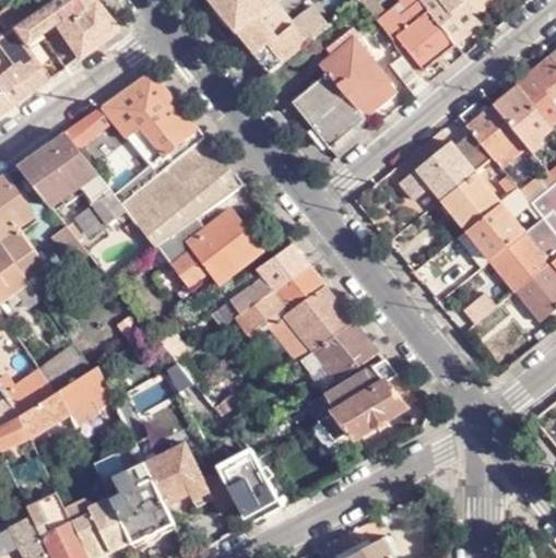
[(43,0),(45,2),(10,26),(23,44),(52,23),(87,0),(43,0)]
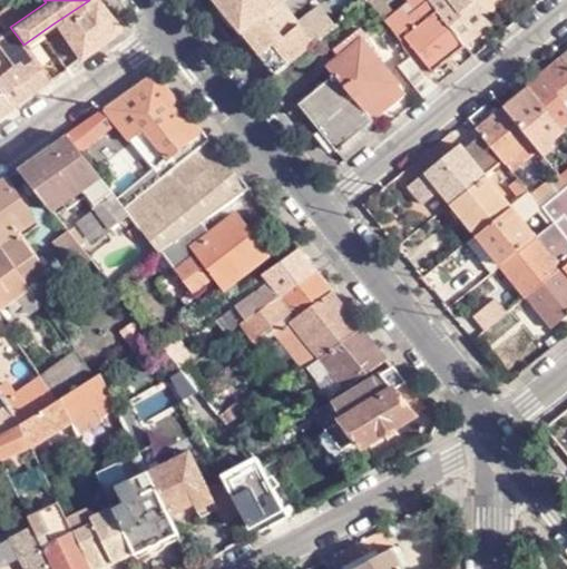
[(89,0),(54,23),(78,57),(118,28),(96,0),(89,0)]
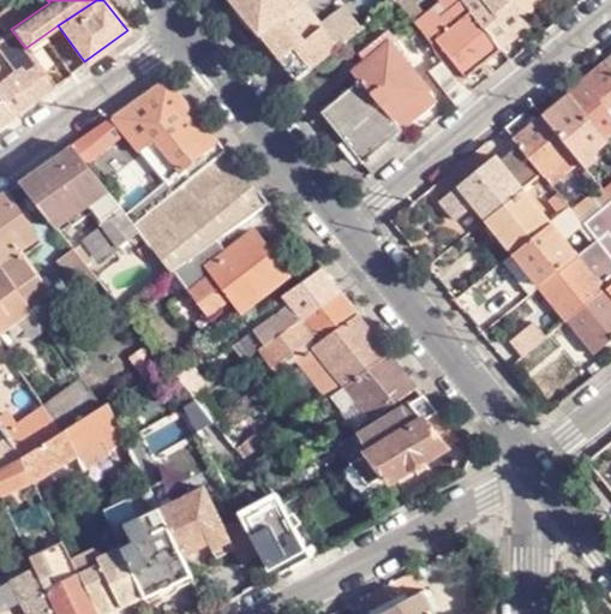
[(227,0),(293,81),(335,47),(321,28),(298,0),(227,0)]
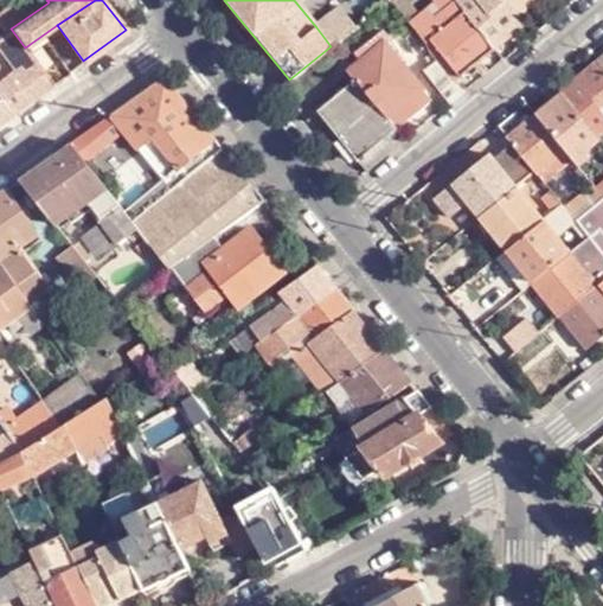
[(418,16),(406,0),(390,0),(389,1),(406,25),(418,16)]
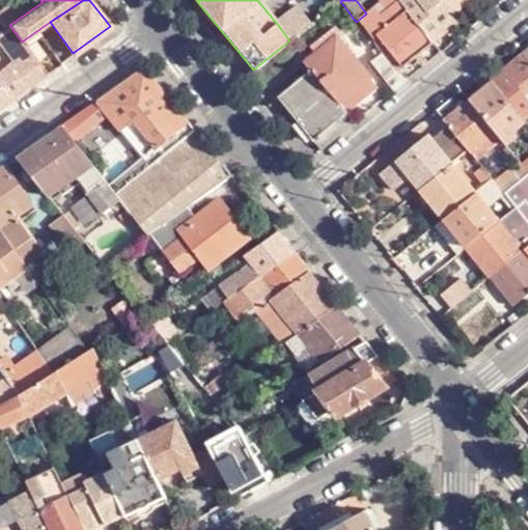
[(395,71),(429,43),(404,10),(396,0),(385,9),(378,15),(372,8),(366,14),(356,22),(373,44),(395,71)]
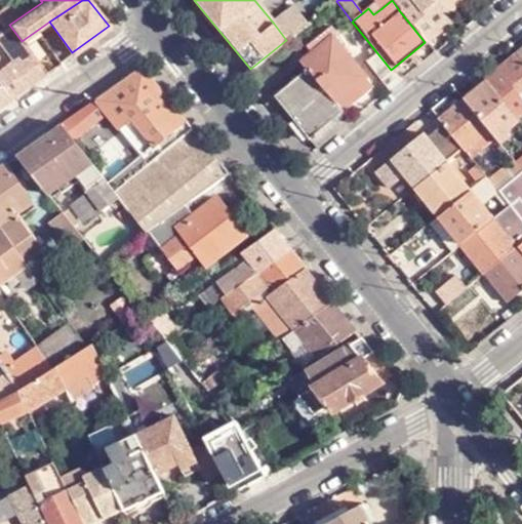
[(380,9),(392,0),(372,0),(374,2),(380,9)]
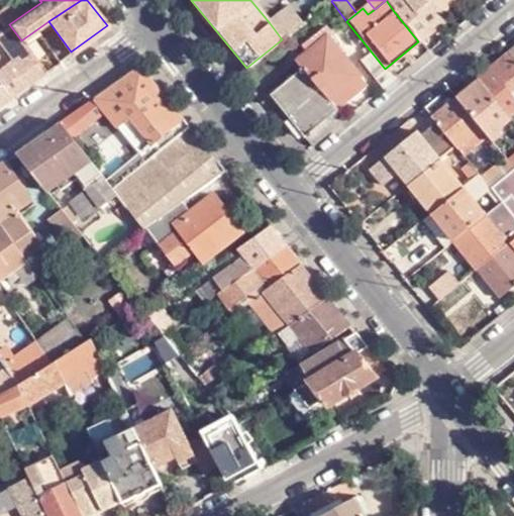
[(393,10),(406,0),(386,0),(393,10)]
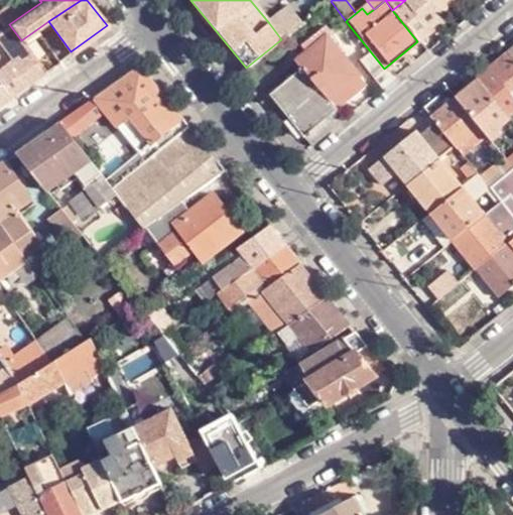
[(417,41),(444,20),(437,11),(428,0),(405,0),(392,10),(417,41)]
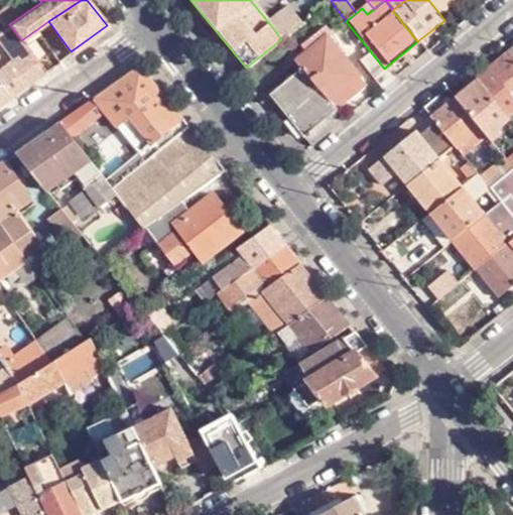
[(428,0),(437,11),(450,0),(428,0)]
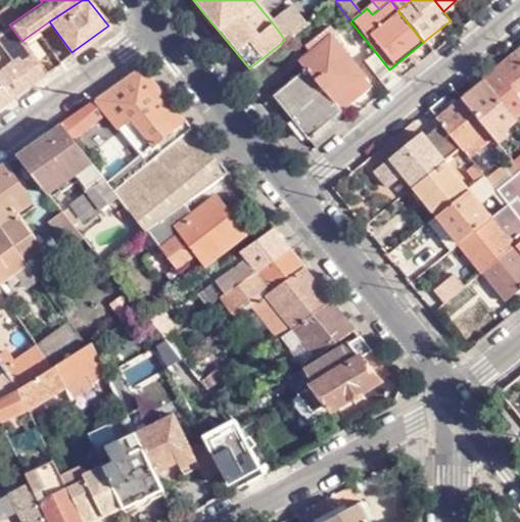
[(372,14),(379,9),(373,2),(367,8),(372,14)]
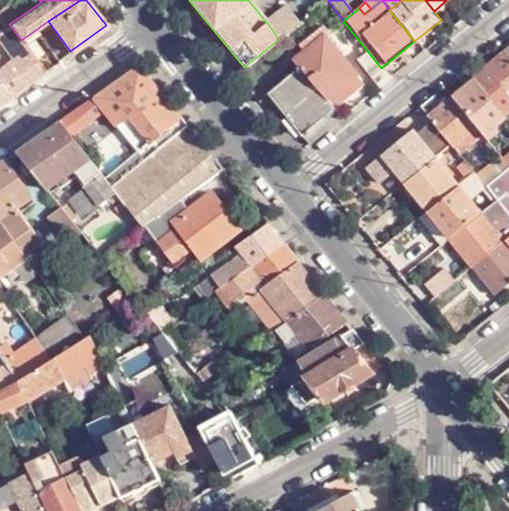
[(298,25),(285,8),(267,23),(279,39),(298,25)]
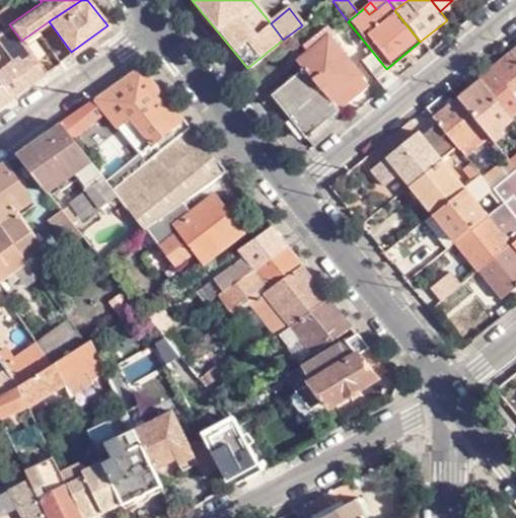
[(9,24),(0,30),(0,102),(44,72),(28,50),(26,47),(21,41),(9,24)]
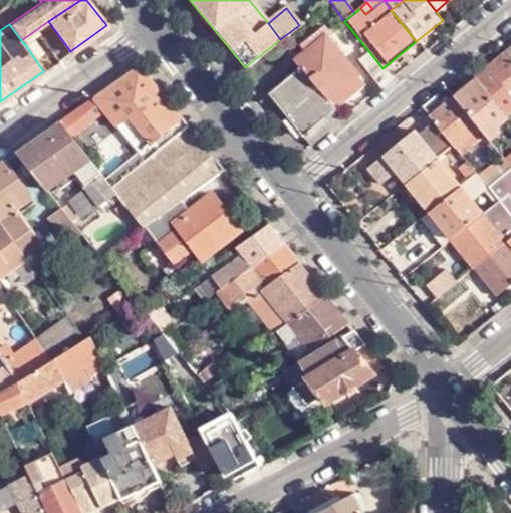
[(288,55),(292,60),(324,35),(320,30),(288,55)]
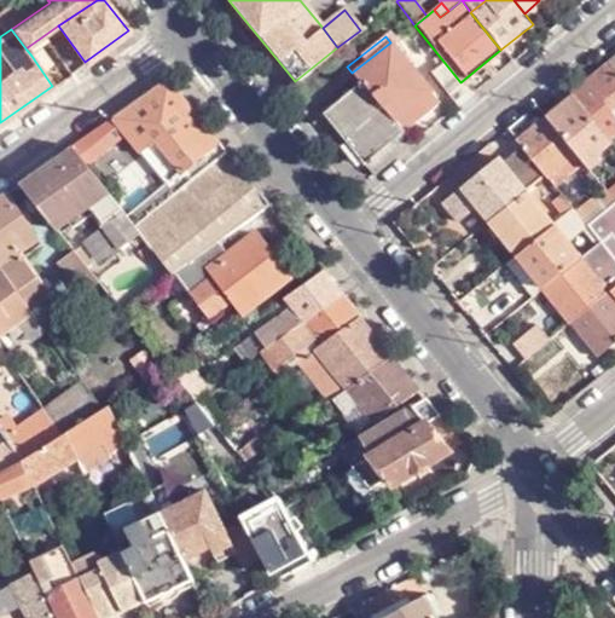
[(360,80),(401,131),(437,102),(431,93),(422,81),(390,42),(352,73),(359,81),(360,80)]
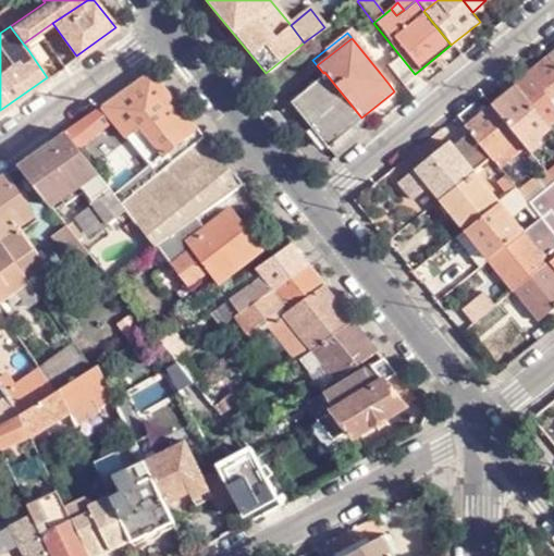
[(402,85),(415,74),(392,46),(379,57),(402,85)]
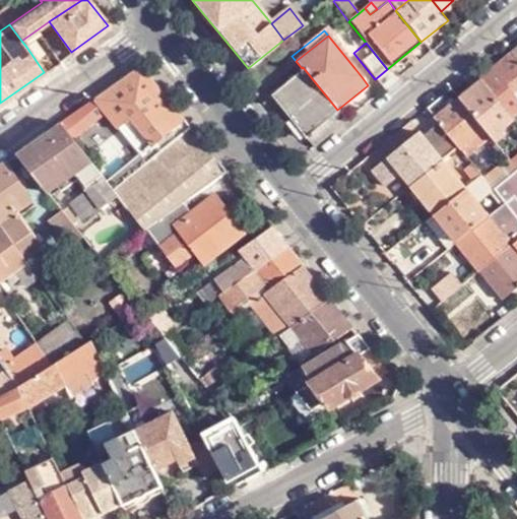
[(516,60),(512,54),(481,79),(505,110),(507,112),(516,103),(516,60)]
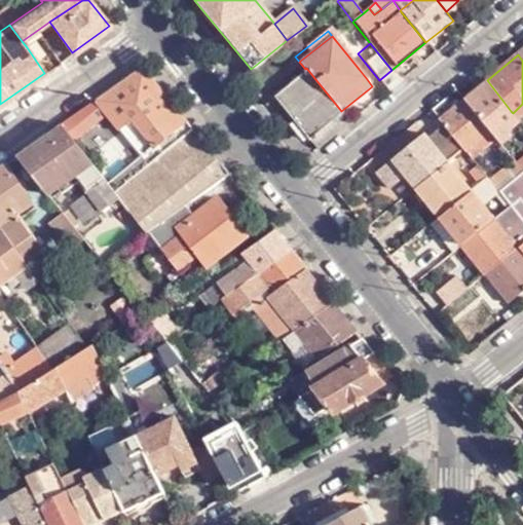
[(150,162),(167,149),(160,141),(186,121),(142,67),(60,124),(87,159),(120,130),(148,164),(150,162)]
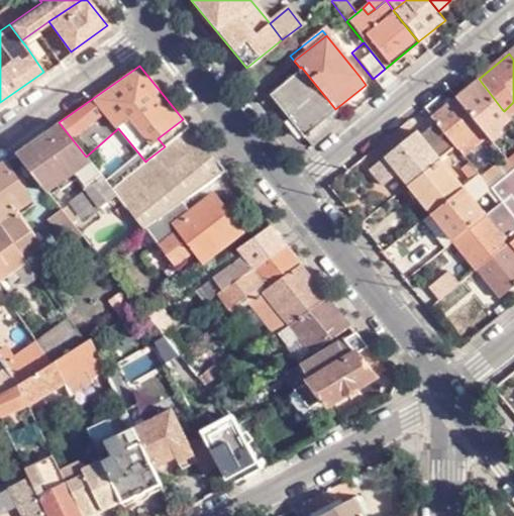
[(352,68),(361,78),(364,76),(355,66),(352,68)]
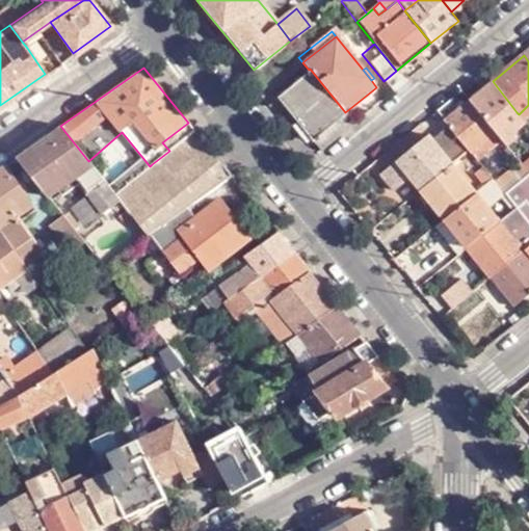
[(278,99),(311,140),(345,112),(310,69),(309,70),(276,98),(278,99)]
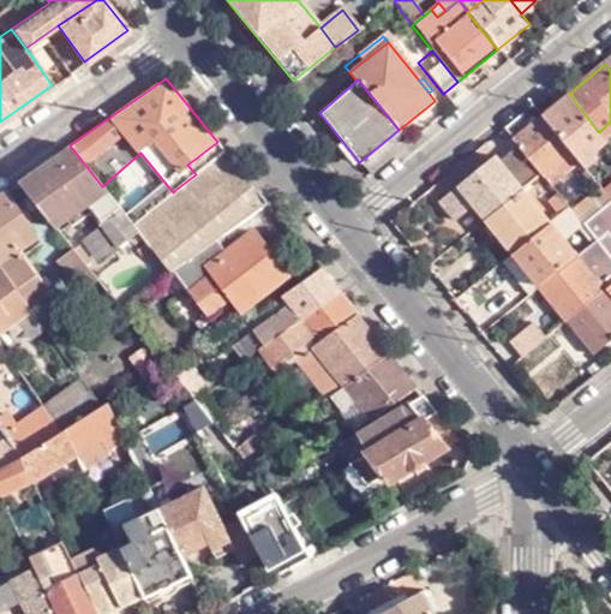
[(569,94),(540,117),(569,153),(597,130),(569,94)]
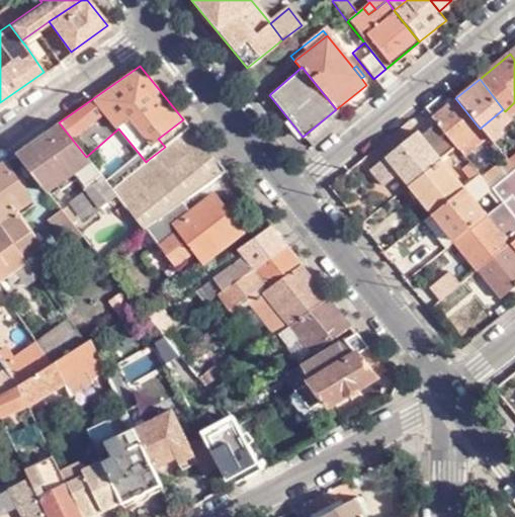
[(455,98),(431,117),(433,118),(455,147),(455,148),(480,128),(455,98)]
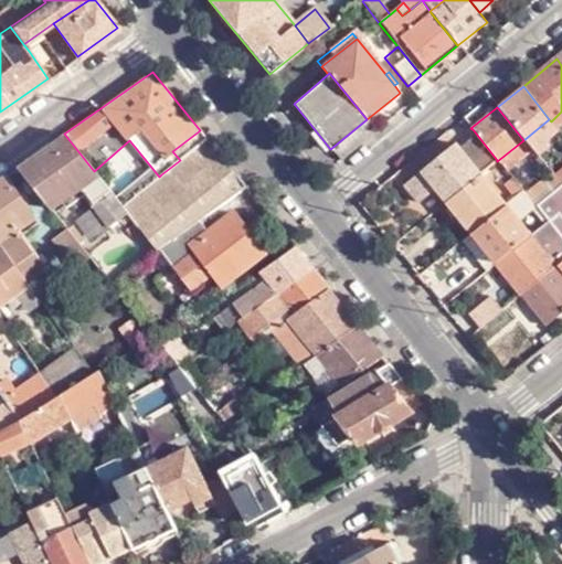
[(339,160),(375,130),(367,119),(330,149),(339,160)]
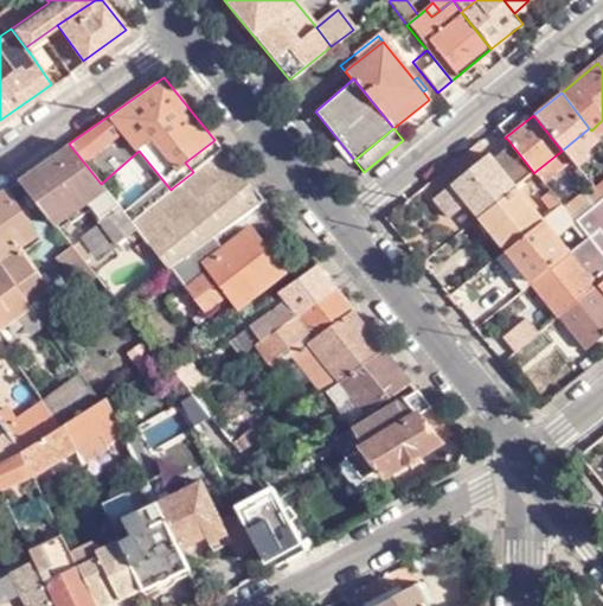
[(589,128),(562,151),(568,159),(577,172),(602,150),(602,145),(591,131),(589,128)]
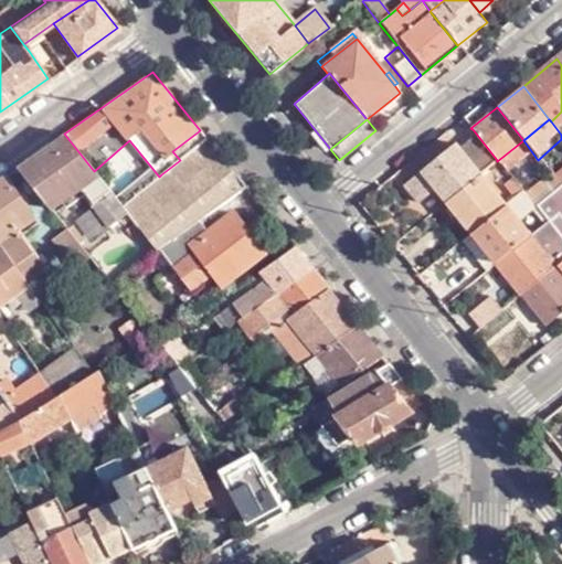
[(497,160),(473,129),(463,137),(486,168),(497,160)]
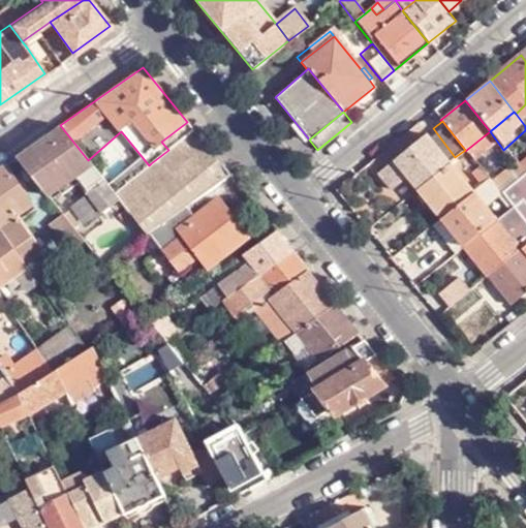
[(168,150),(193,129),(187,122),(161,142),(168,150)]
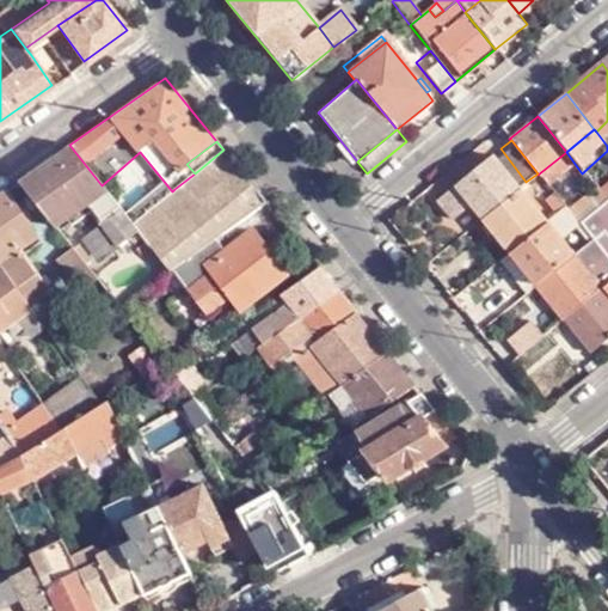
[(117,245),(137,231),(131,224),(124,214),(102,185),(69,145),(19,181),(54,225),(85,205),(117,245)]
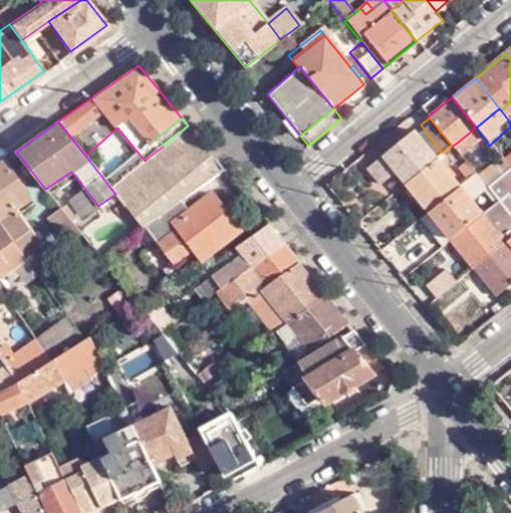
[(180,201),(222,170),(188,125),(164,146),(167,151),(176,161),(136,194),(122,178),(110,188),(115,194),(142,228),(144,226),(180,201)]
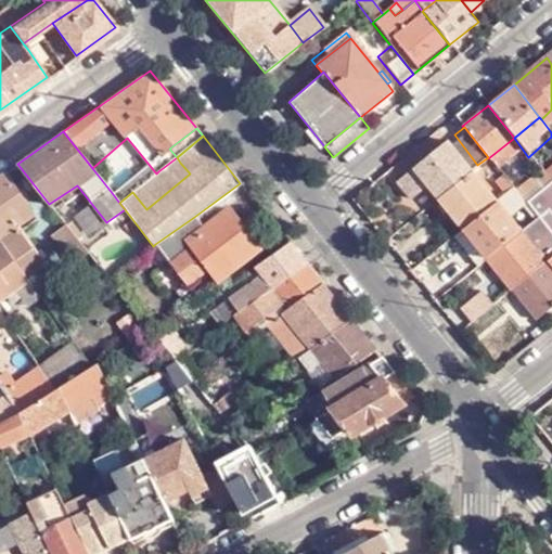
[(520,145),(514,138),(488,158),(493,165),(520,145)]
